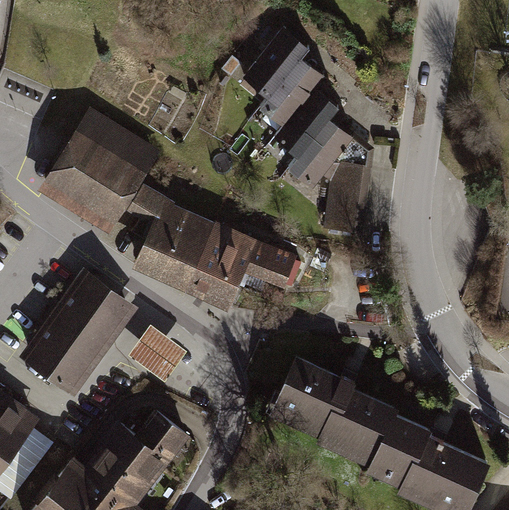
[(234,85),(259,106),(299,57),(308,47),(302,42),(282,26),(234,85)]
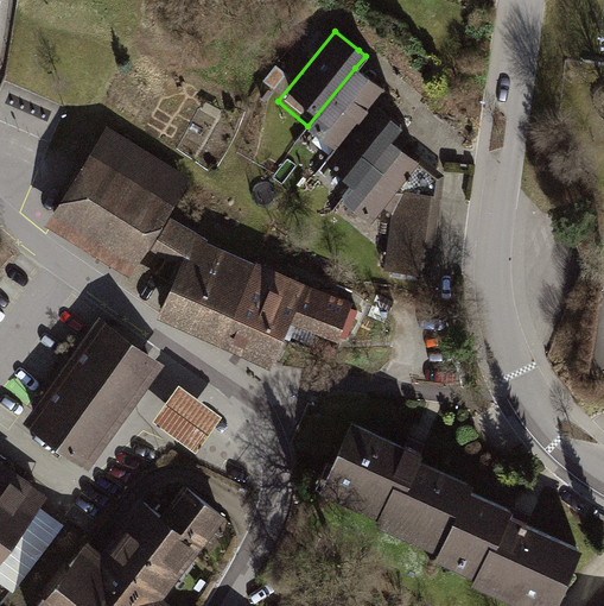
[(374,83),(355,68),(307,126),(335,149),(373,102),(383,90),(374,83)]
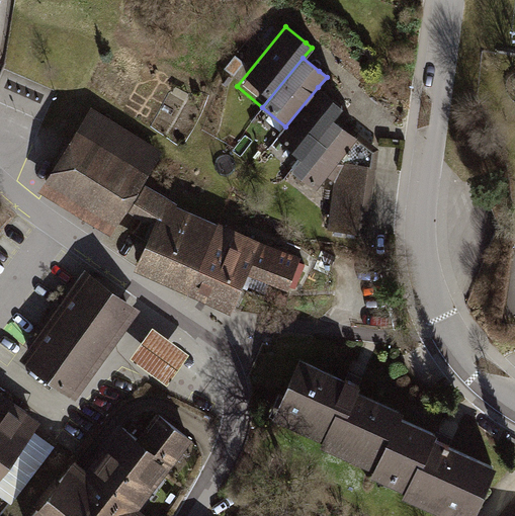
[(330,116),(339,105),(334,100),(318,87),(285,126),(277,137),(298,154),(330,116)]
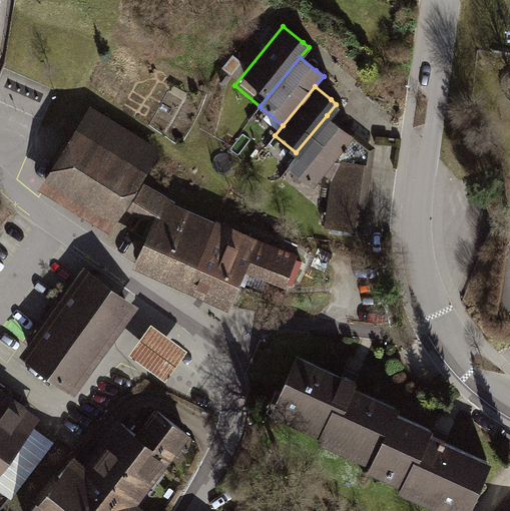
[(156,153),(89,111),(39,189),(106,232),(122,207),(136,185),(156,153)]
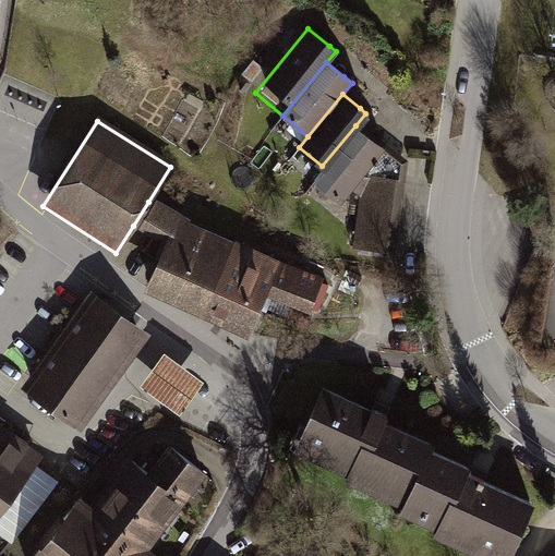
[(356,180),(382,148),(362,132),(356,125),(322,166),(312,179),(338,201),(356,180)]
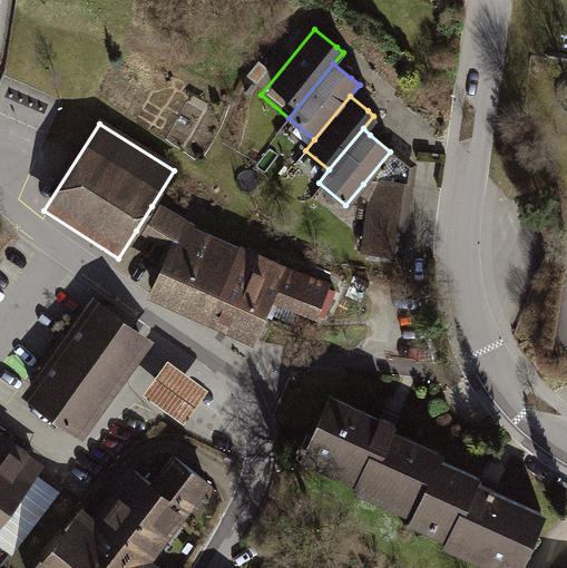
[(390,152),(363,184),(354,251),(402,256),(414,169),(390,152)]
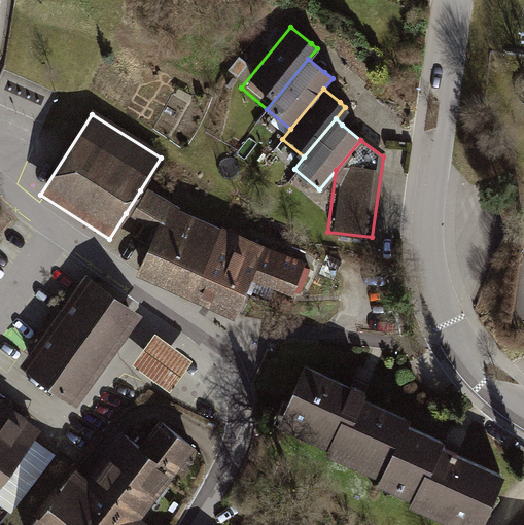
[(126,213),(154,232),(166,207),(140,190),(126,213)]
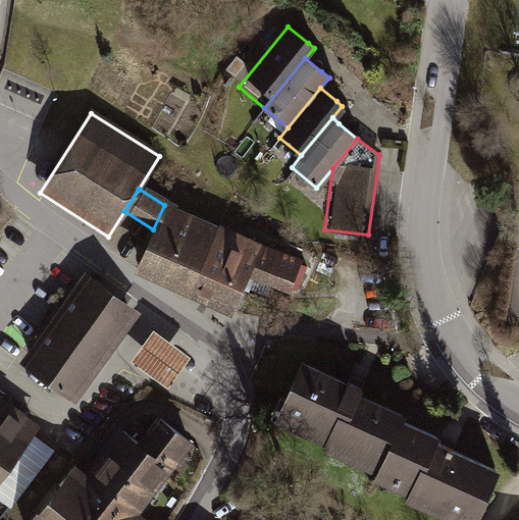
[(219,228),(164,205),(153,229),(137,269),(192,294),(219,228)]
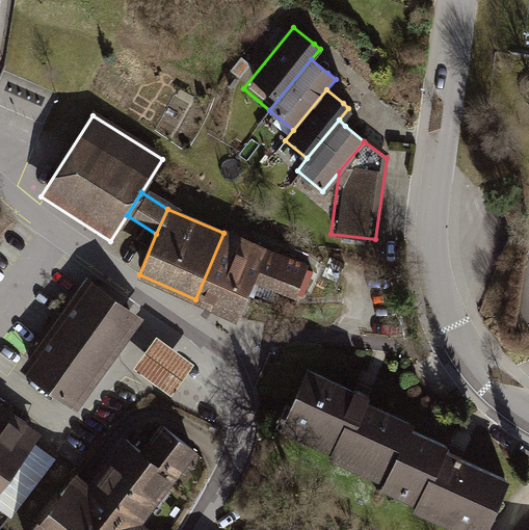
[(266,252),(223,233),(195,299),(238,317),(253,283),(266,252)]
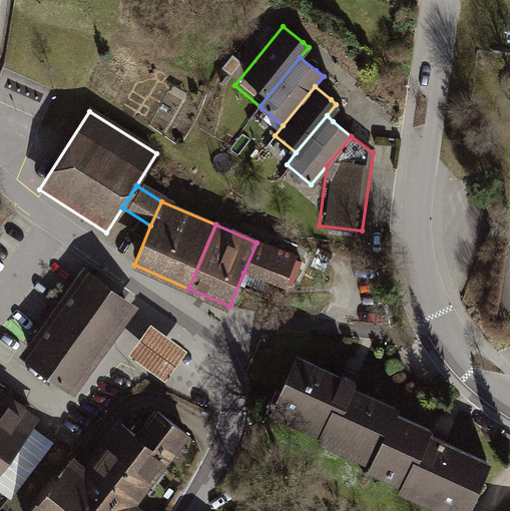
[(283,291),(296,260),(257,242),(243,273),(283,291)]
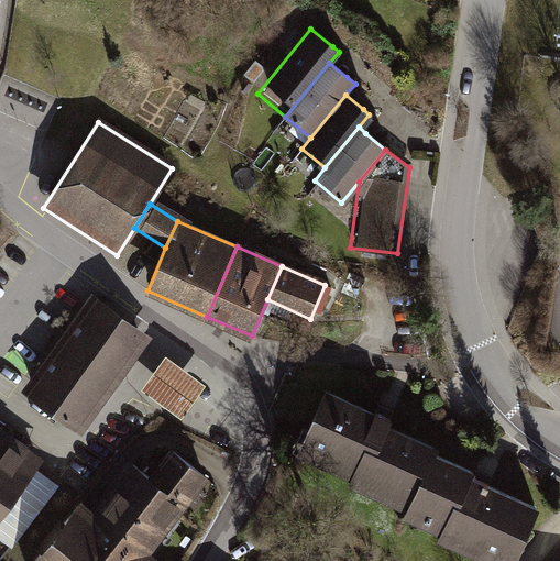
[(152,341),(95,298),(21,394),(78,438),(152,341)]
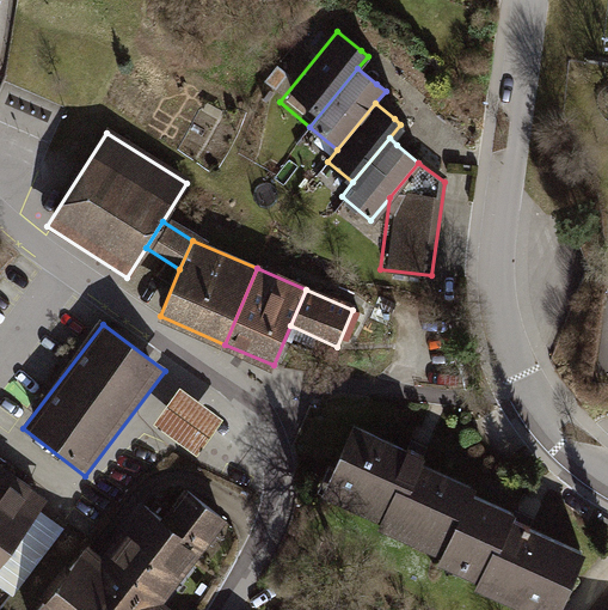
[(219,418),(176,385),(149,421),(192,452),(219,418)]
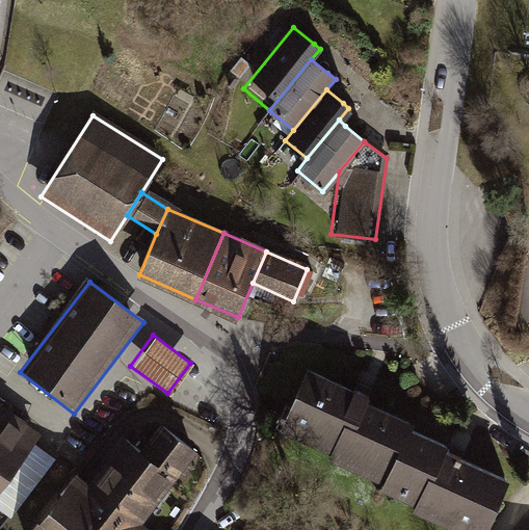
[(403,419),(308,373),(279,434),(375,479),(399,428),(403,419)]
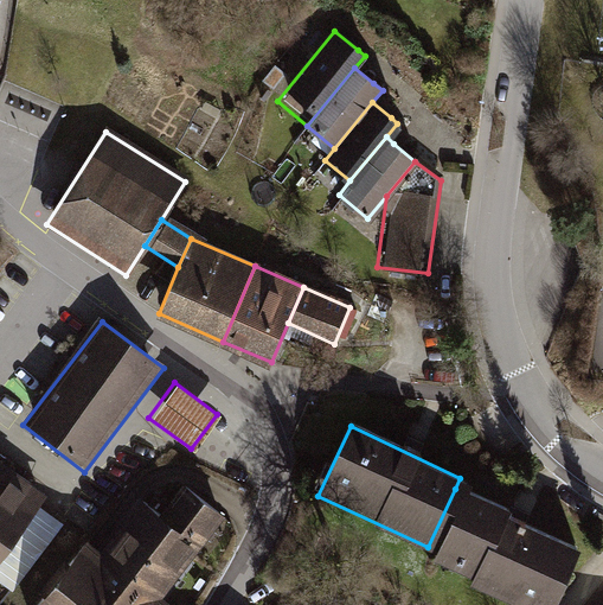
[(0,537),(33,491),(0,466),(0,537)]
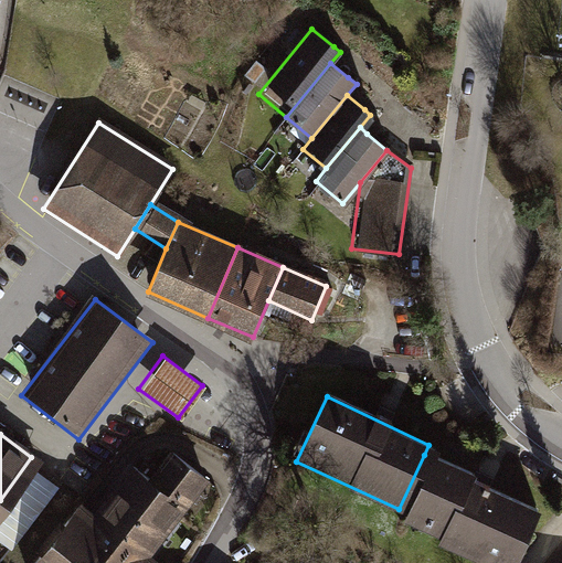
[(127,460),(89,509),(147,554),(207,479),(166,447),(158,457),(145,474),(127,460)]
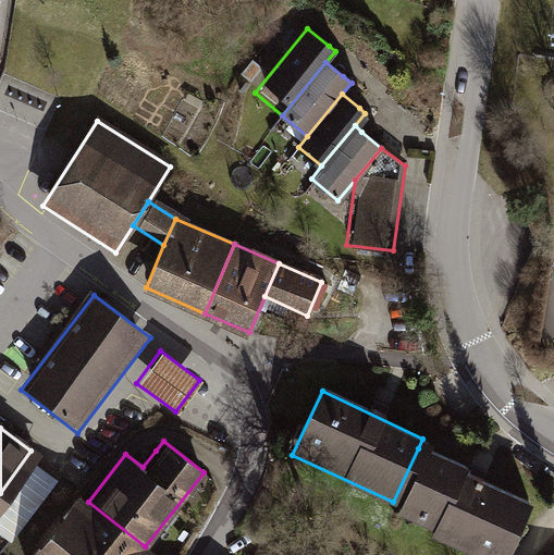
[(502,554),(529,502),(418,448),(393,502),(388,513),(472,554),(502,554)]
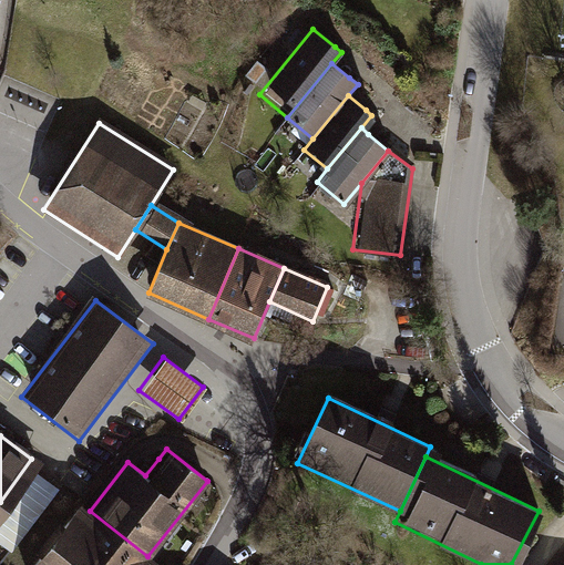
[(77,501),(26,564),(159,564),(147,556),(90,511),(77,501)]
